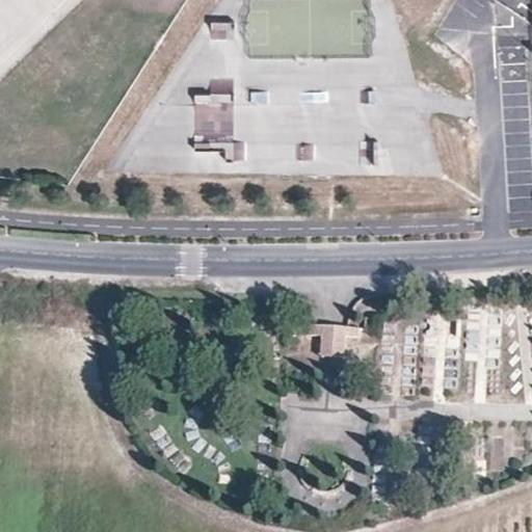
[(232,38),(233,21),(210,21),(209,37),(232,38)]
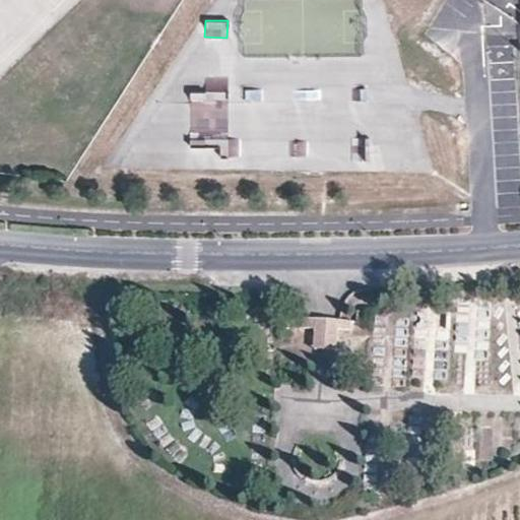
[(228,127),(225,89),(189,91),(190,129),(228,127)]
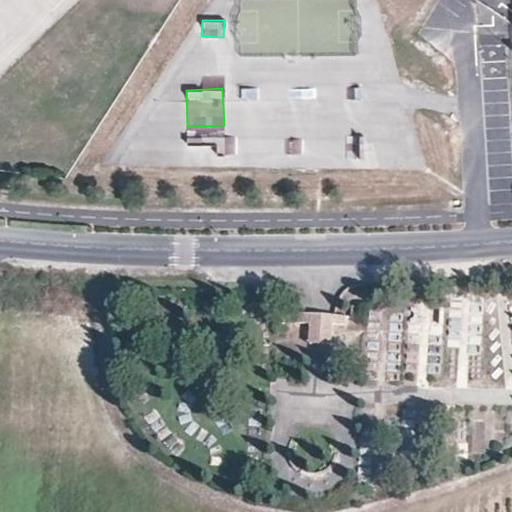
[(316,322),(317,343),(327,343),(337,342),(336,321),(335,312),(326,313),(315,313),(316,322)]
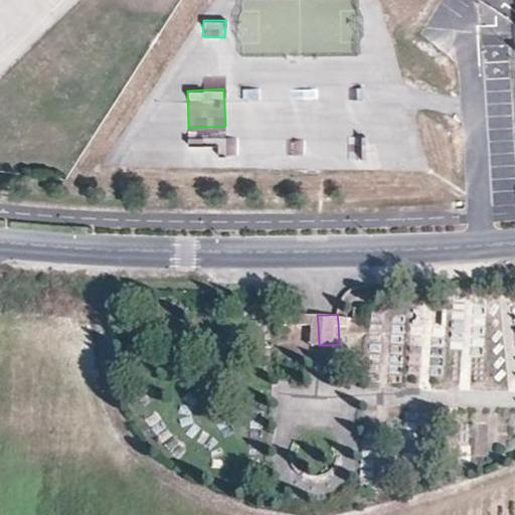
[(350,322),(350,314),(340,314),(337,314),(338,323),(350,322)]
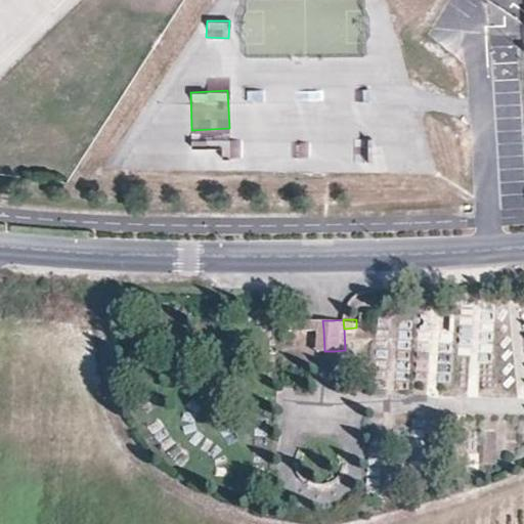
[(322,320),(310,320),(310,331),(323,330),(322,320)]
